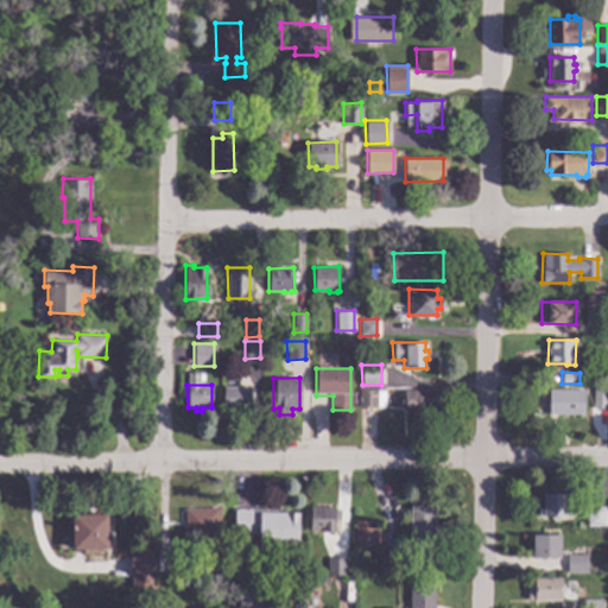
[(607,407),(590,407),(591,386),(607,386),(607,407)]
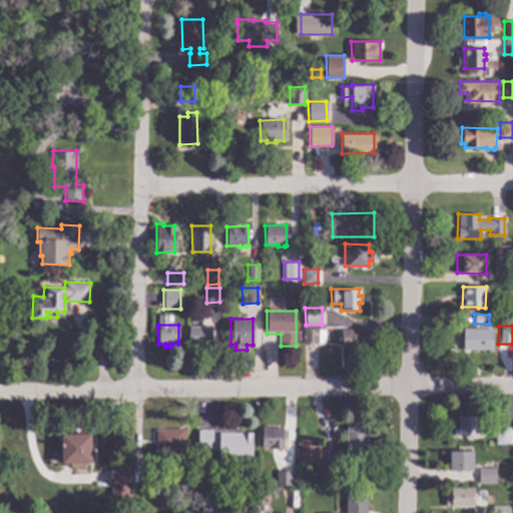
[(211,345),(208,345),(208,346),(195,346),(195,344),(187,344),(187,327),(211,327),(211,345)]
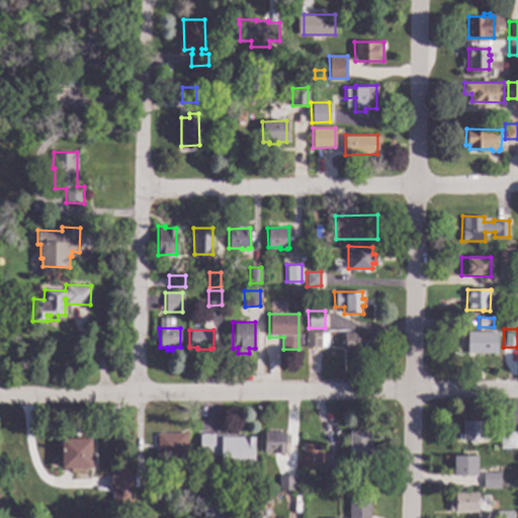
[(329,347),(306,347),(306,333),(328,332),(329,347)]
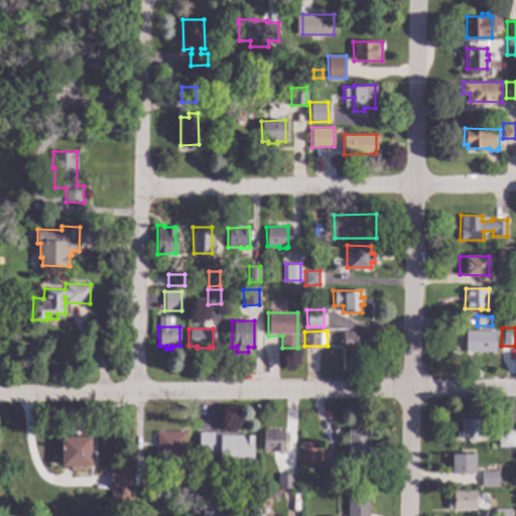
[(375,341),(373,341),(373,349),(346,350),(346,349),(343,349),(343,331),(375,331),(375,341)]
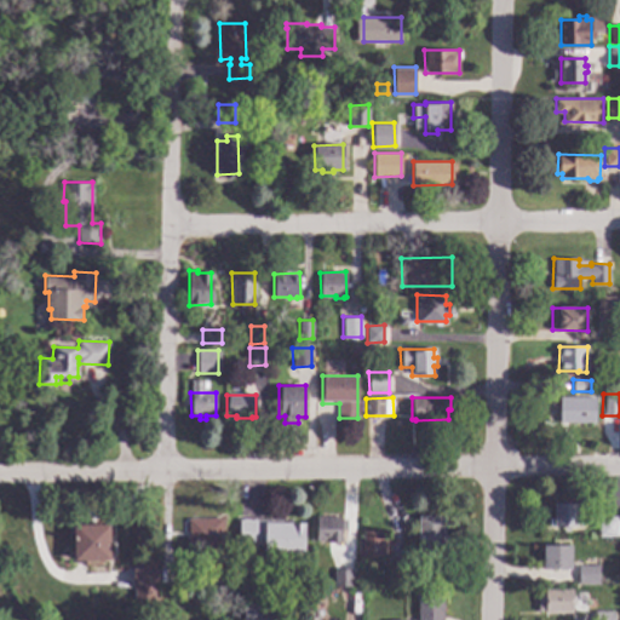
[(596,422),(560,422),(560,397),(596,399),(596,422)]
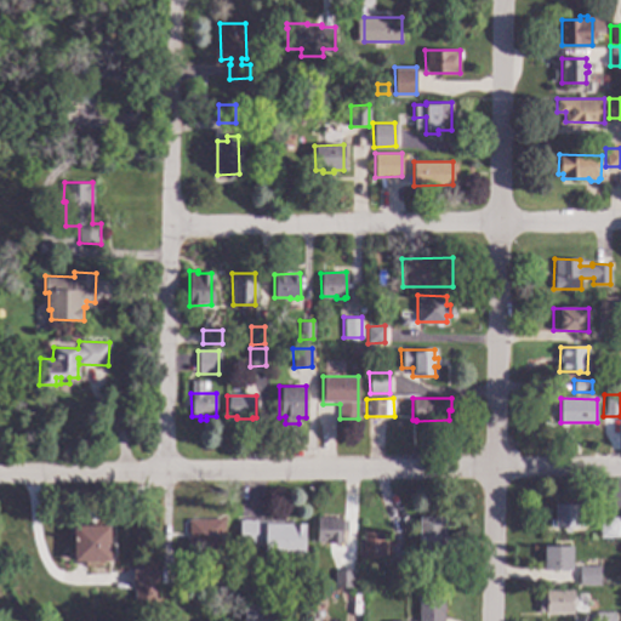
[(579,503),(577,514),(582,514),(581,528),(548,527),(548,519),(554,519),(554,503),(579,503)]
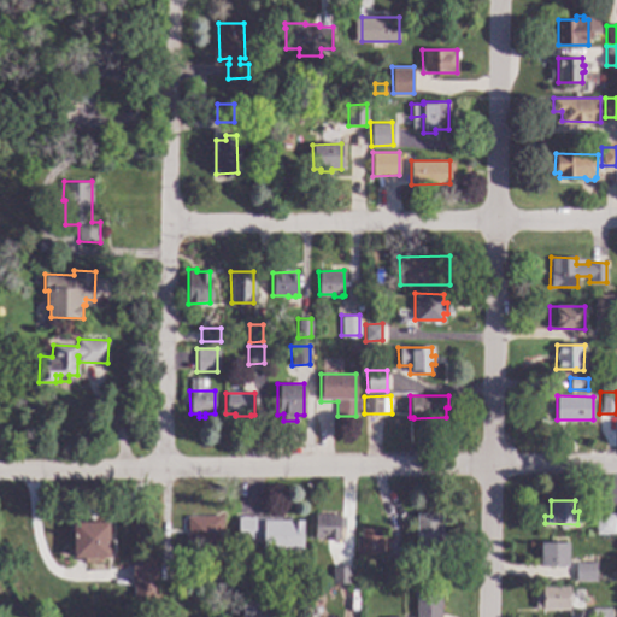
[(446,515),(444,554),(415,553),(417,512),(446,515)]
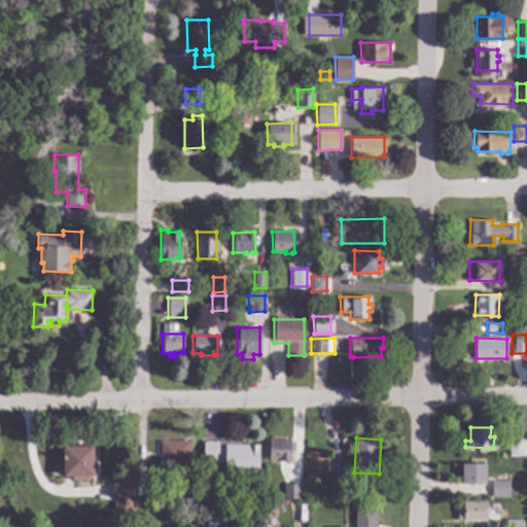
[(290,441),(290,442),(294,442),(294,450),(290,450),(289,461),(268,459),(269,438),(290,441)]
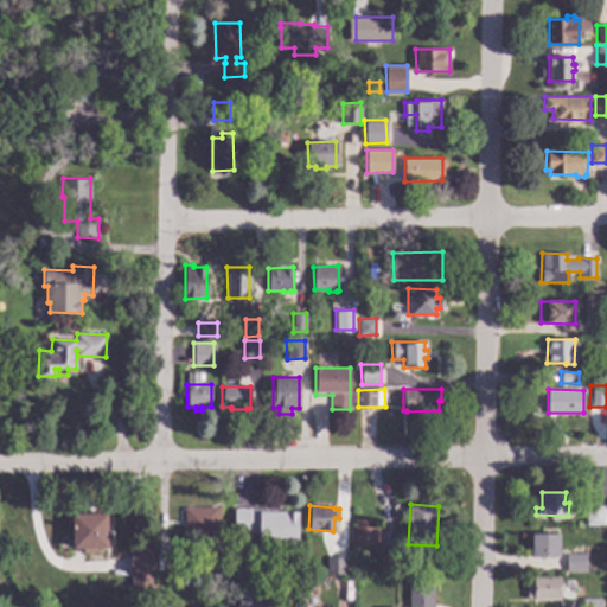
[(605,524),(586,524),(586,505),(605,505),(605,524)]
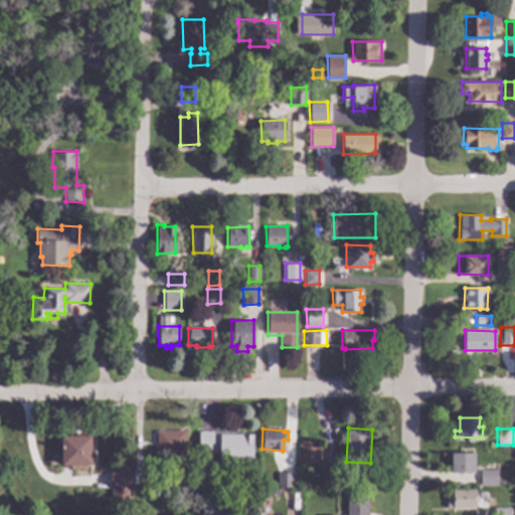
[(185,452),(156,453),(155,431),(184,430),(185,452)]
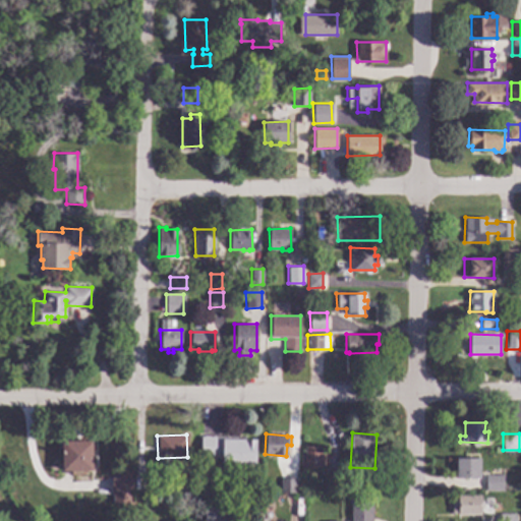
[(246,440),(255,440),(255,464),(222,464),(222,458),(200,458),(200,437),(246,437),(246,440)]
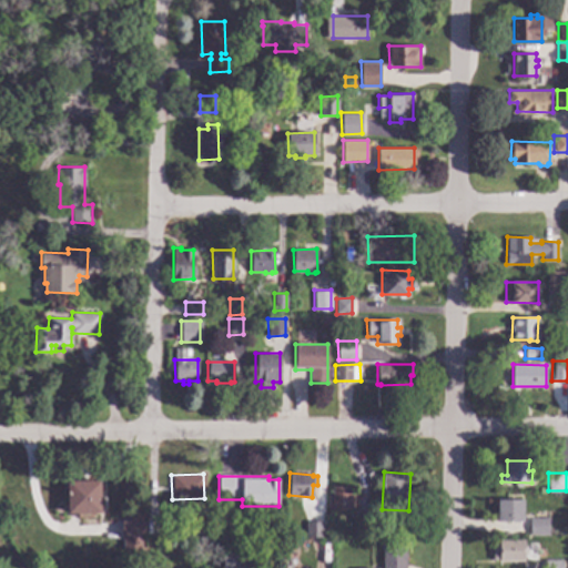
[(100,513),(90,513),(90,518),(77,518),(77,514),(67,514),(67,480),(100,480),(100,513)]
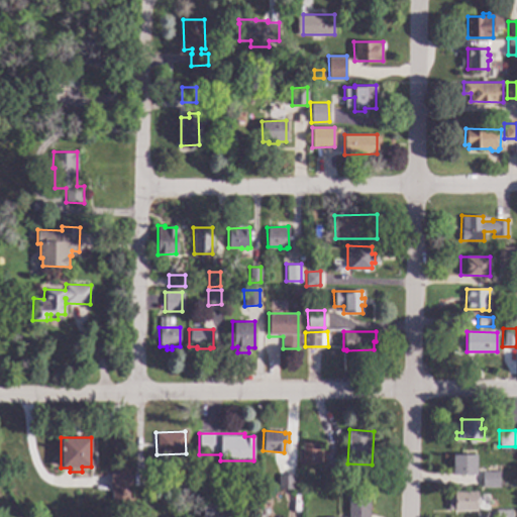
[(319,449),(323,448),(324,463),(302,464),(302,463),(298,463),(298,449),(302,449),(302,443),(319,442),(319,449)]
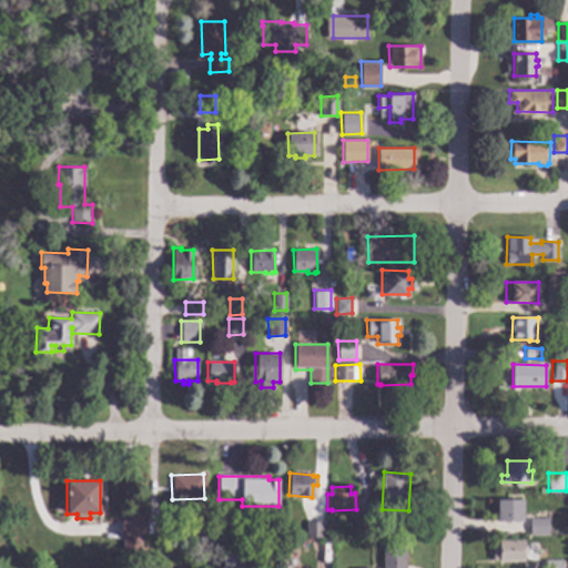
[(523,521),(518,521),(518,525),(500,525),(500,521),(498,521),(498,499),(523,499),(523,521)]
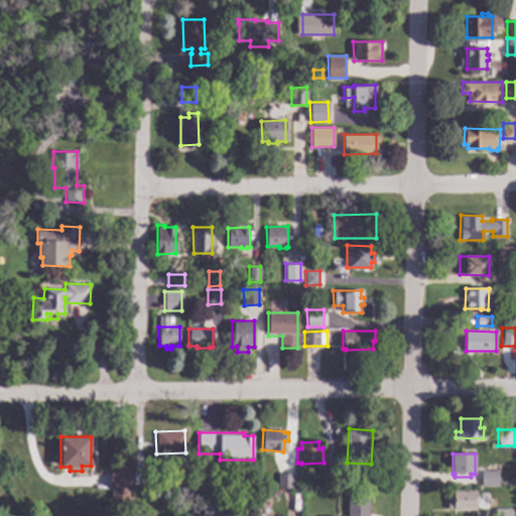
[(336,479),(325,479),(325,465),(334,465),(336,465),(336,479)]
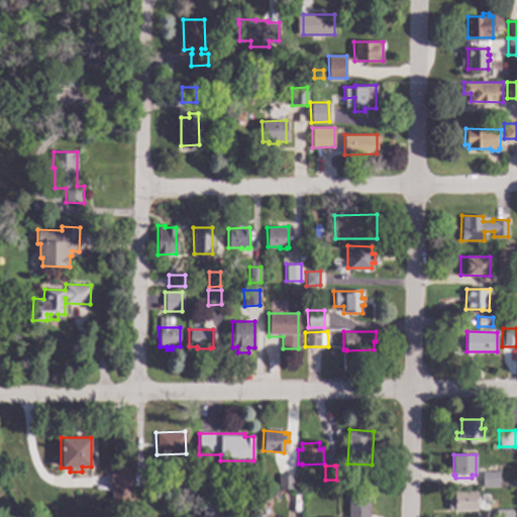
[(128,501),(129,472),(110,471),(109,501),(128,501)]
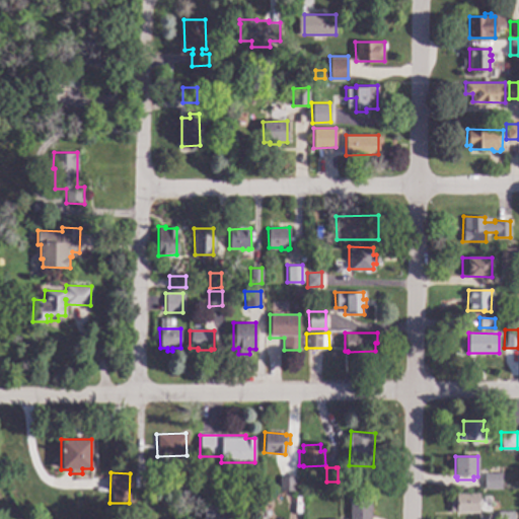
[(501,489),(484,489),(484,473),(501,473),(501,489)]
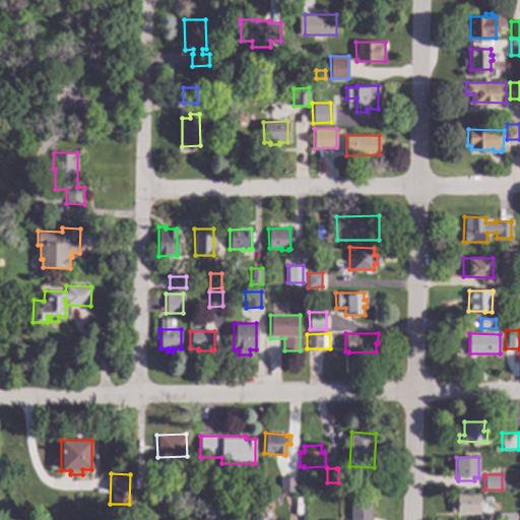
[(296,492),(280,492),(280,476),(295,477),(296,477),(296,492)]
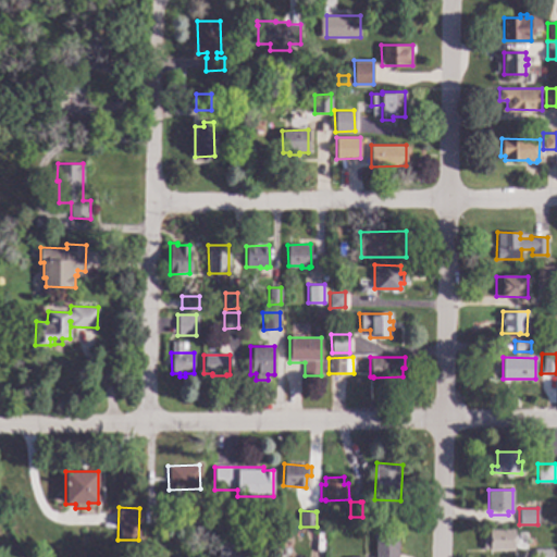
[(196,524),(178,524),(178,512),(196,511),(196,524)]
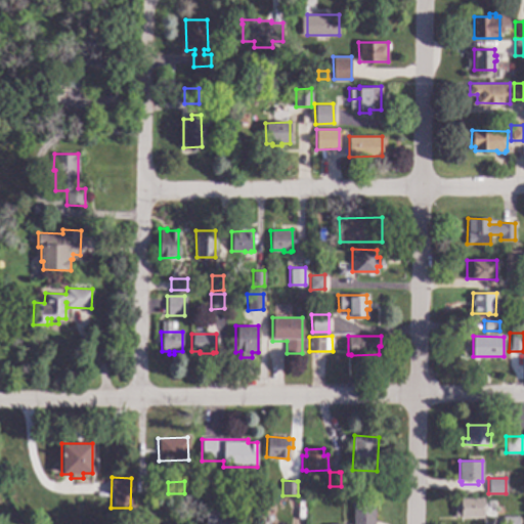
[(483,504),(486,504),(486,511),(483,511),(483,518),(460,517),(461,516),(454,515),(454,499),(460,499),(460,497),(483,497),(483,504)]
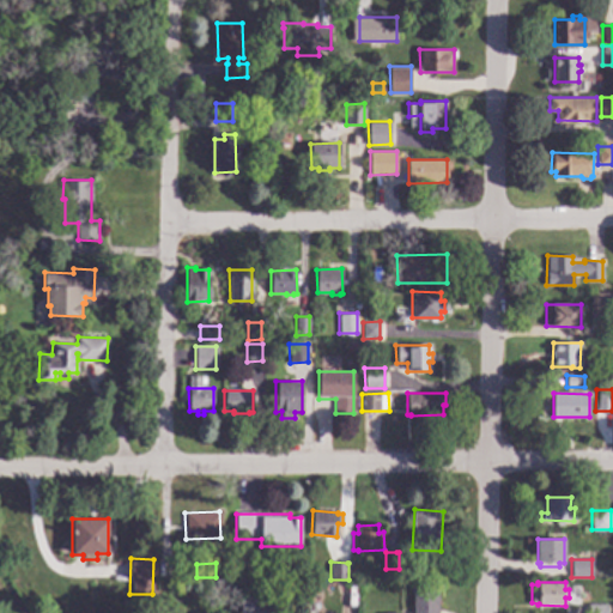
[(319,587),(319,595),(308,594),(308,586),(319,587)]
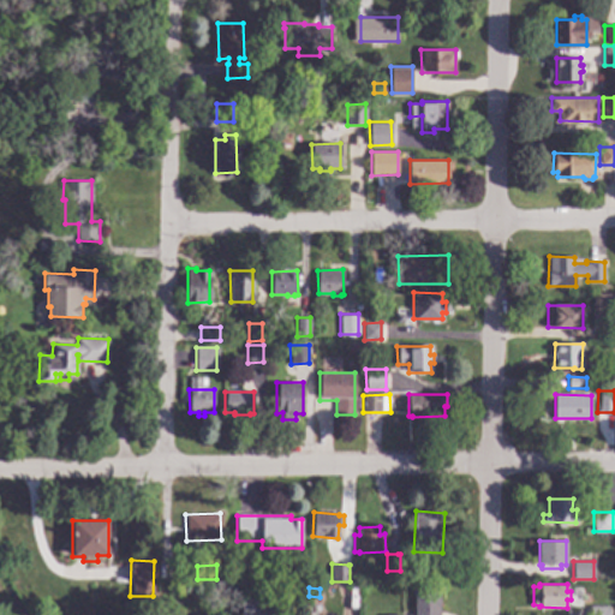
[(439,614),(413,614),(413,587),(439,587),(439,614)]
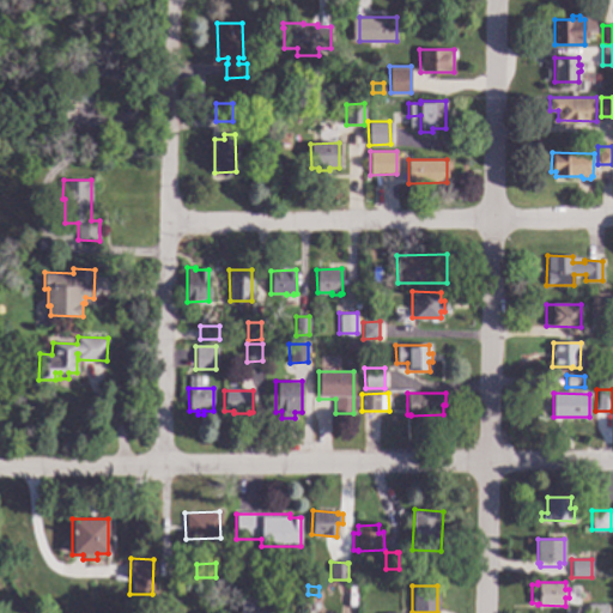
[(263,612),(243,612),(243,599),(265,599),(263,612)]
